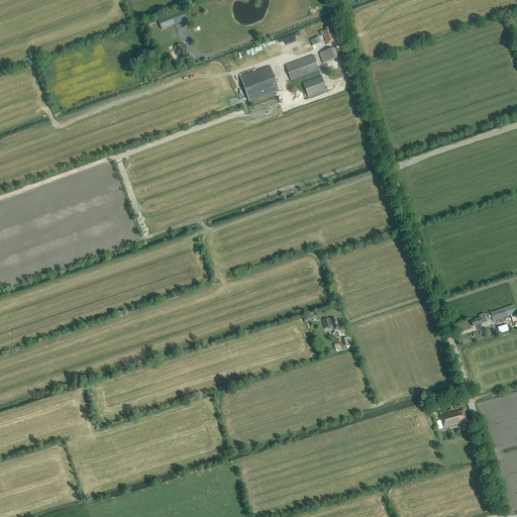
[(187,20),(183,10),(158,20),(162,29),(180,23),(187,20)]
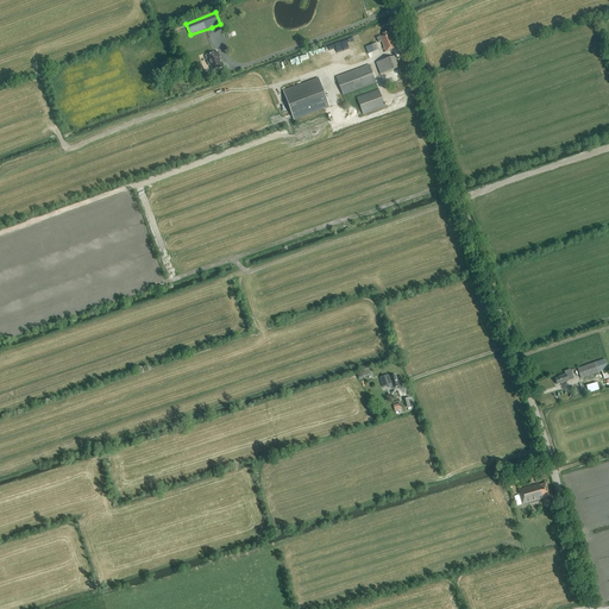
[(385,51),(395,48),(391,37),(390,38),(388,32),(383,33),(383,36),(377,38),(378,43),(382,42),(385,51)]
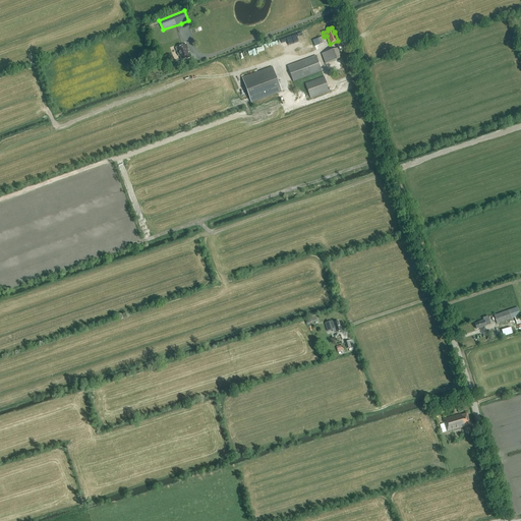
[(188,53),(189,53),(186,44),(175,48),(178,56),(179,56),(181,61),(189,58),(188,53)]
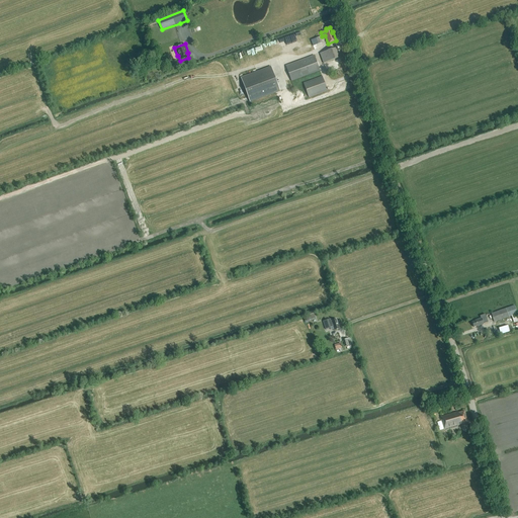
[(336,48),(320,54),(324,64),(340,58),(336,48)]
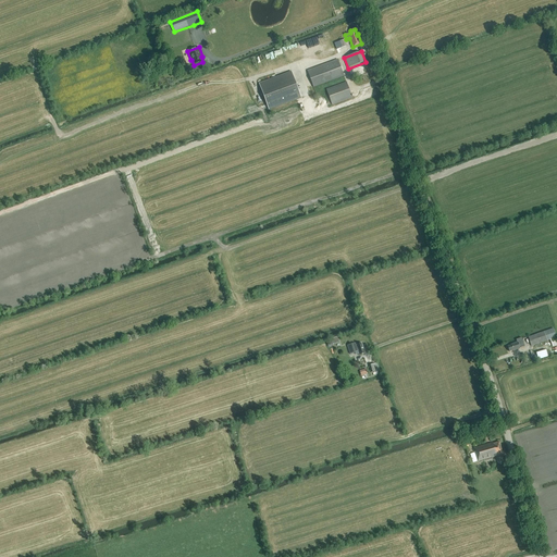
[(344,76),(338,60),(308,71),(313,87),(344,76)]
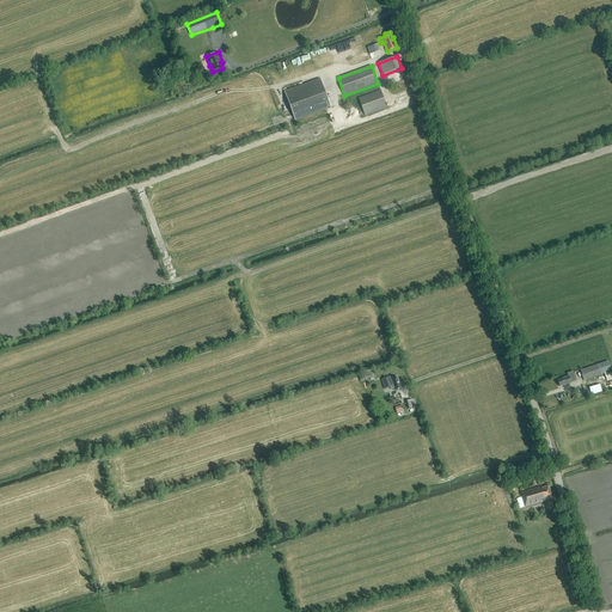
[(331,108),(320,79),(285,92),(295,121),(331,108)]
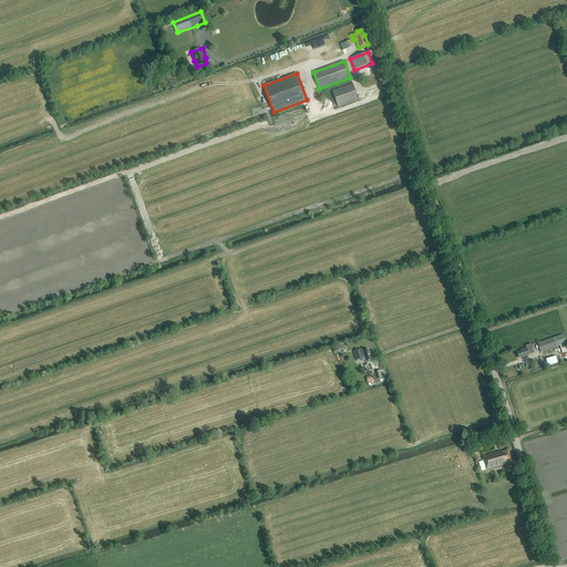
[(359,100),(352,84),(332,91),(339,106),(359,100)]
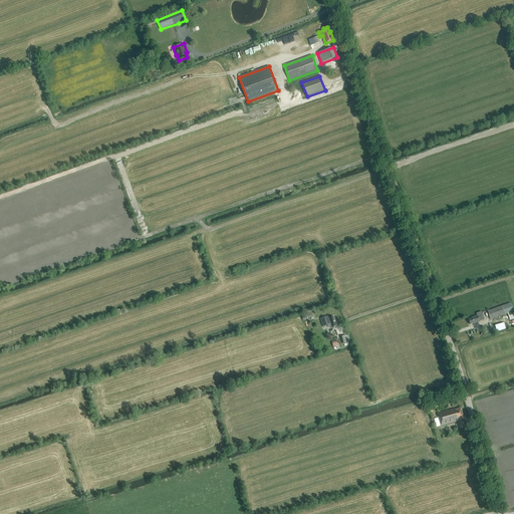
[(491,319),(513,311),(510,303),(488,311),(491,319)]
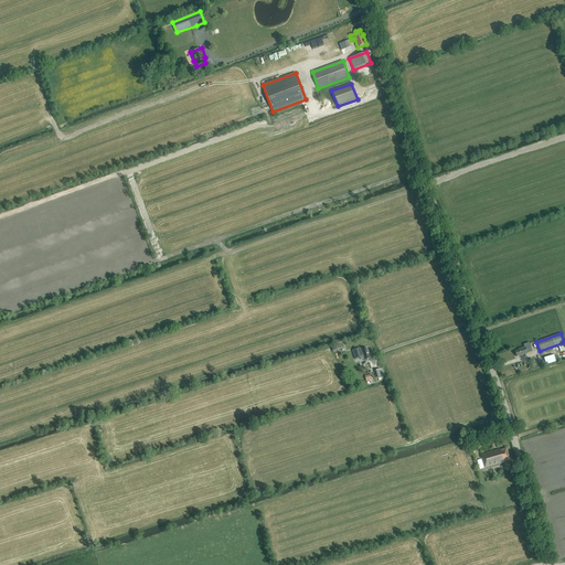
[(524,348),(519,350),(515,351),(516,356),(521,355),(521,356),(528,353),(532,351),(529,342),(524,344),(524,348)]
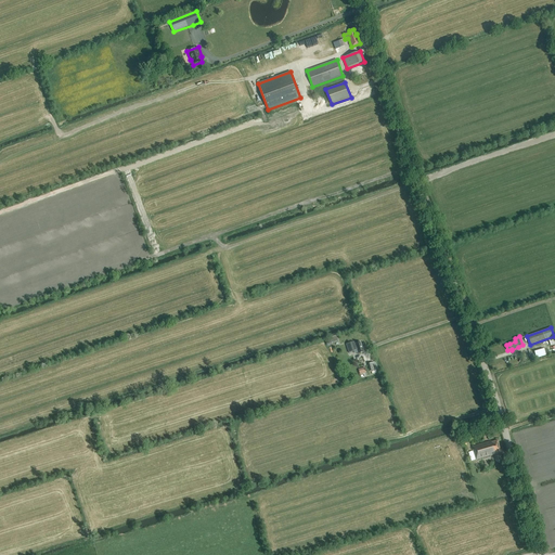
[(358,353),(363,352),(360,341),(355,344),(353,341),(347,344),(349,352),(353,351),(357,350),(358,353)]
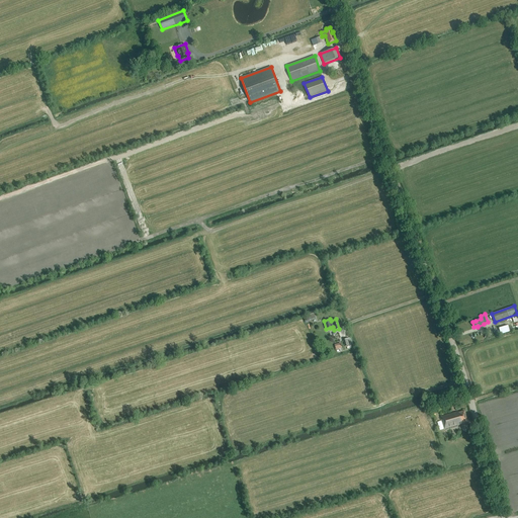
[(343,350),(341,343),(334,345),(335,347),(334,347),(335,349),(336,348),(336,351),(337,351),(337,352),(339,351),(339,350),(340,350),(340,351),(343,350)]
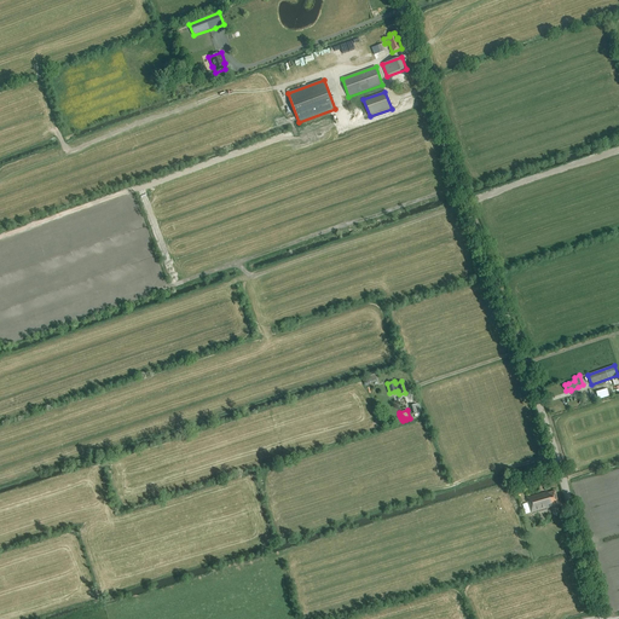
[(548,493),(548,492),(527,498),(531,513),(551,507),(551,505),(555,504),(559,503),(555,492),(548,493)]
